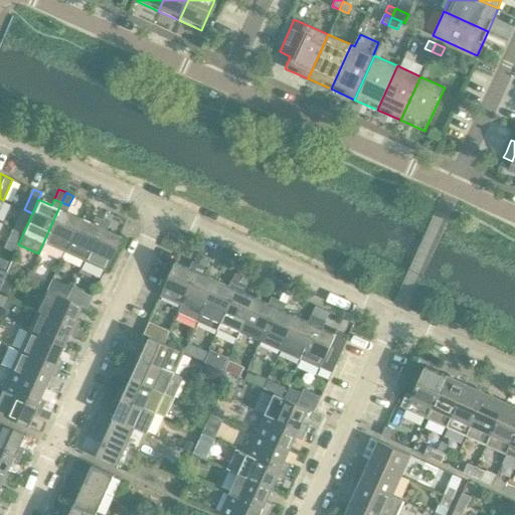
[(65,212),(68,205),(61,202),(43,242),(63,251),(78,217),(65,212)]
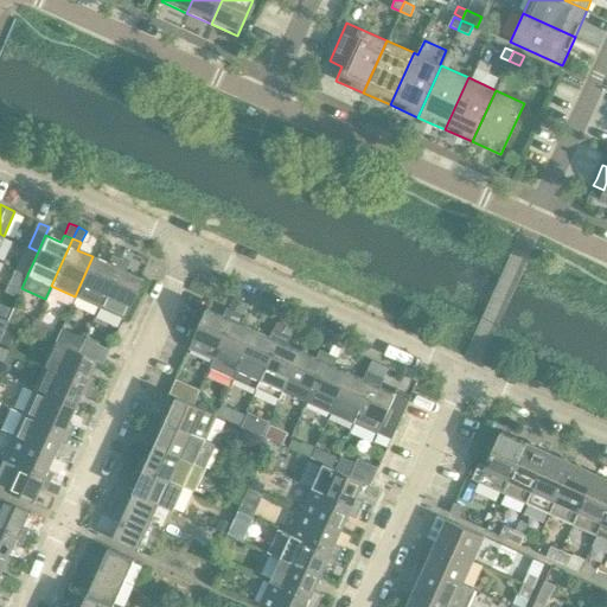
[(110,255),(107,263),(93,256),(75,296),(98,307),(120,260),(110,255)]
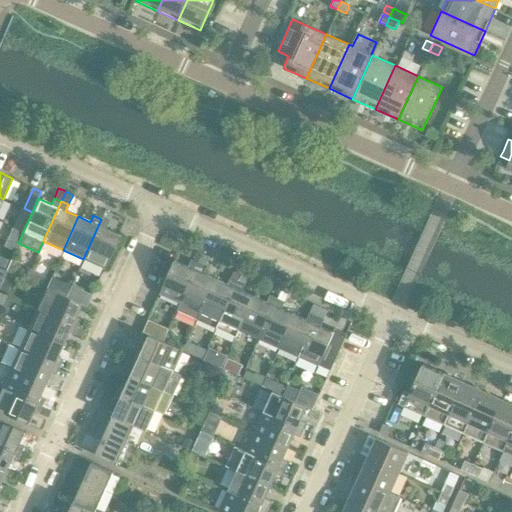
[(118,234),(105,228),(108,222),(101,219),(83,259),(103,268),(118,234)]
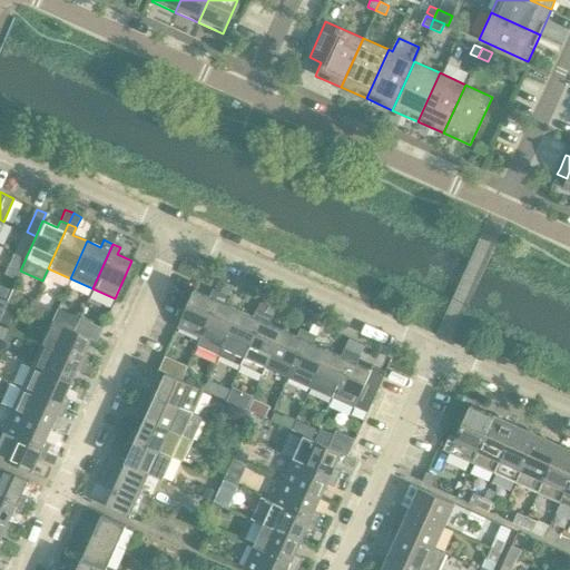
[(18,254),(26,257),(30,248),(23,246),(20,247),(18,254)]
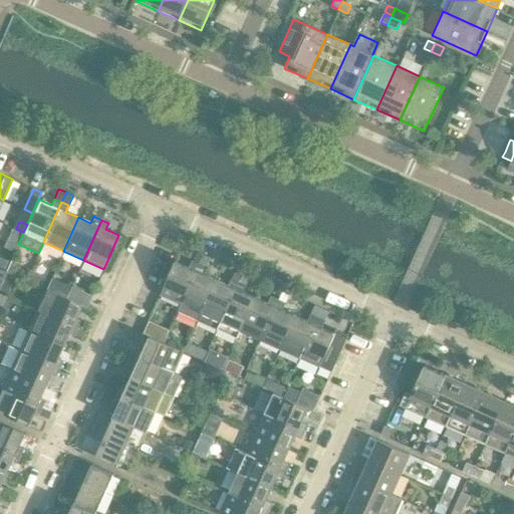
[(18,244),(23,233),(14,229),(6,248),(14,252),(18,244)]
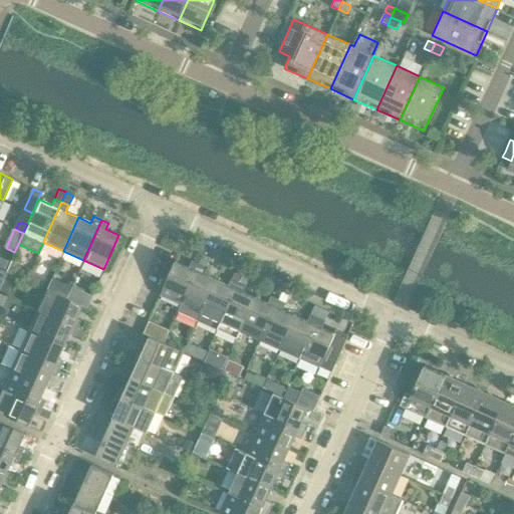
[(203,255),(199,264),(207,267),(211,258),(203,255)]
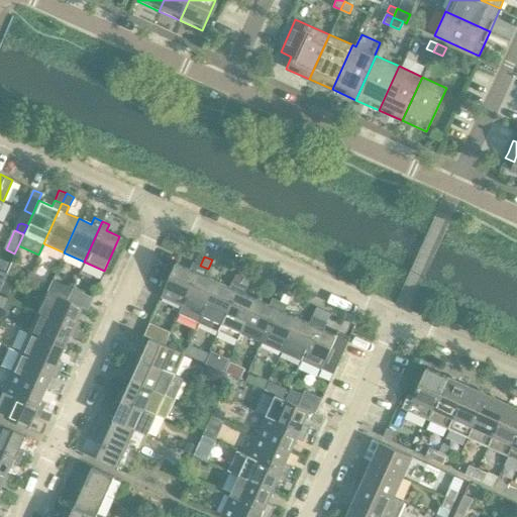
[(0,270),(5,272),(9,263),(0,259),(0,270)]
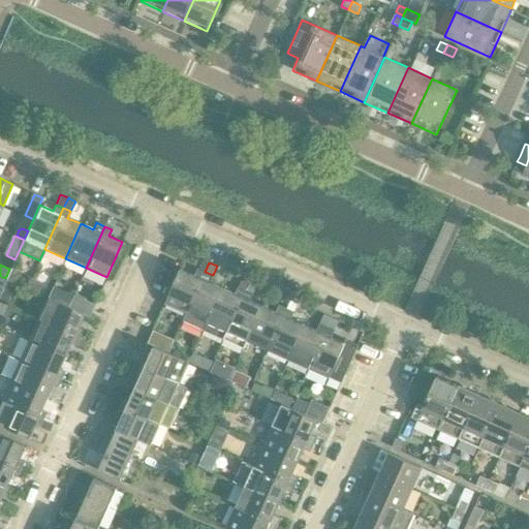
[(11,267),(6,279),(9,281),(16,268),(11,267)]
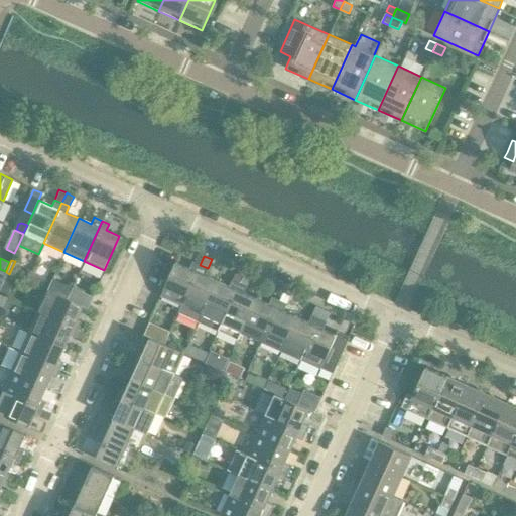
[(189,268),(176,262),(161,296),(181,305),(200,265),(192,262),(189,268)]
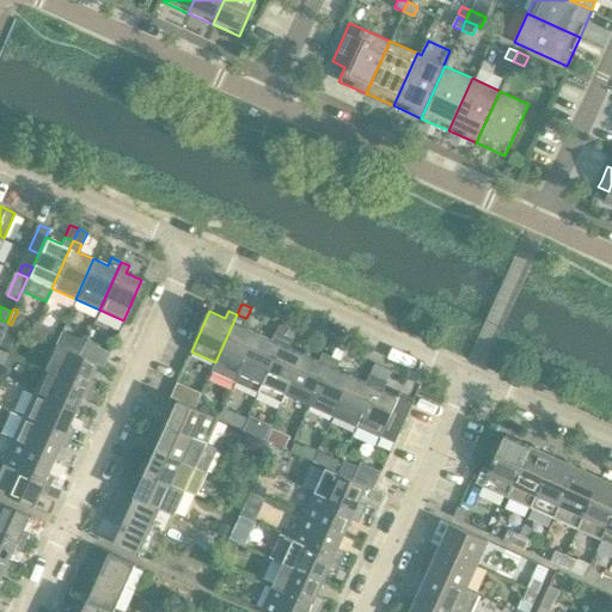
[(246,318),(237,314),(215,362),(212,371),(236,381),(257,332),(243,326),(246,318)]
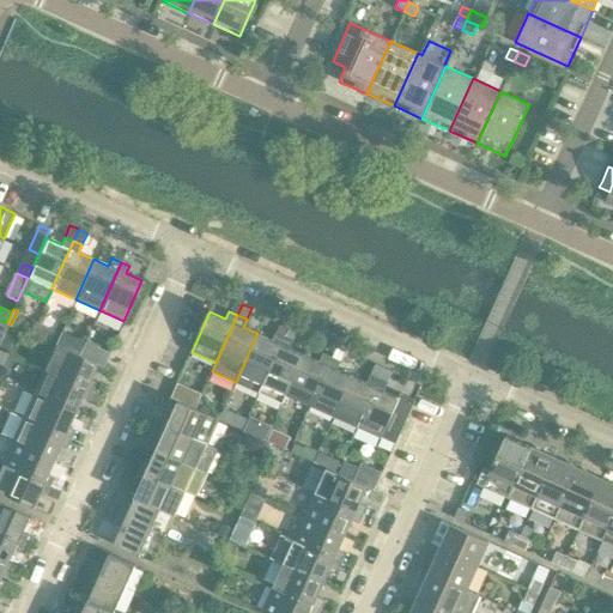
[(37,322),(31,335),(44,341),(48,333),(46,327),(37,322)]
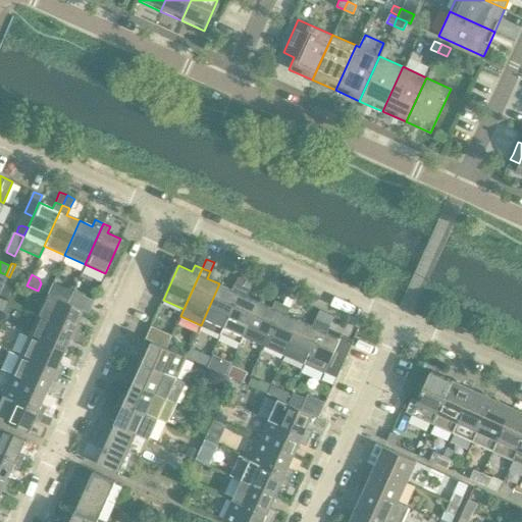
[(250,290),(254,280),(247,276),(243,286),(250,290)]
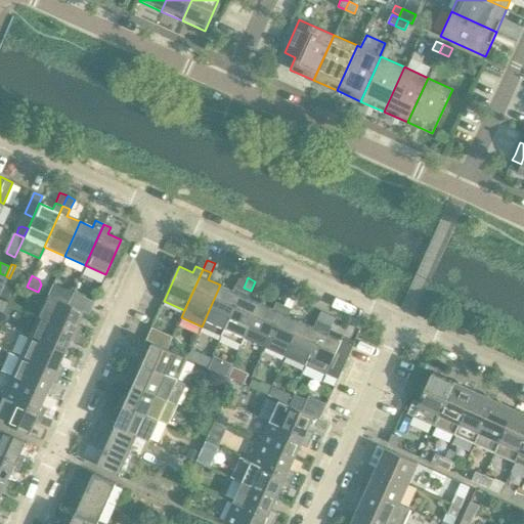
[(233,291),(220,285),(202,326),(221,336),(244,288),(235,284),(233,291)]
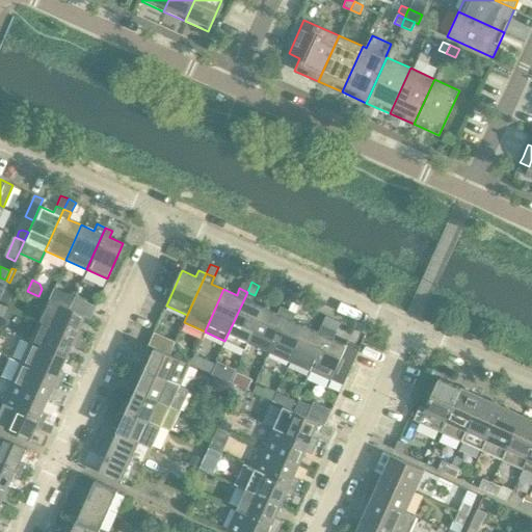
[(48,300),(68,310),(73,298),(52,289),(48,300)]
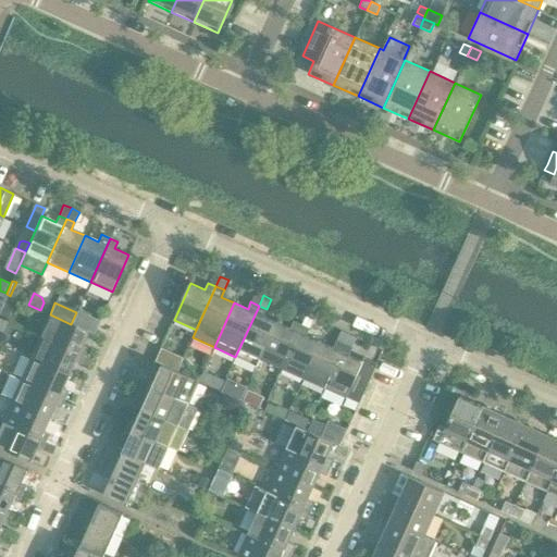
[(12,310),(3,306),(0,313),(0,316),(7,320),(12,310)]
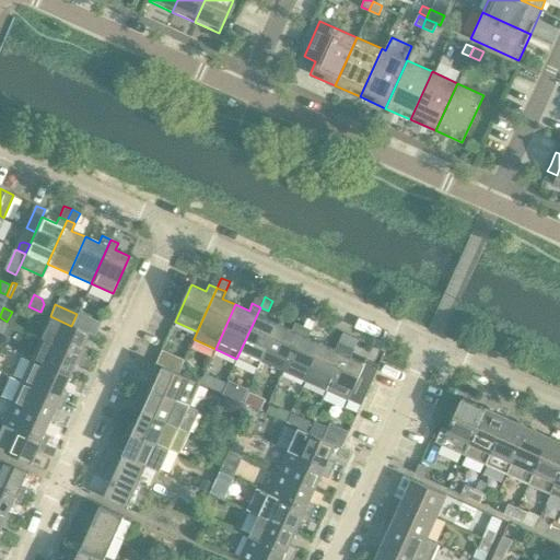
[(268,311),(260,307),(236,359),(258,369),(261,361),(278,324),(265,317),(268,311)]
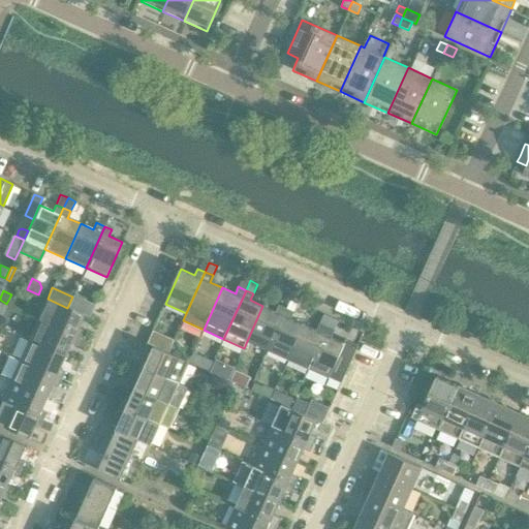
[(67,308),(48,299),(37,319),(79,338),(83,331),(75,328),(82,314),(67,308)]
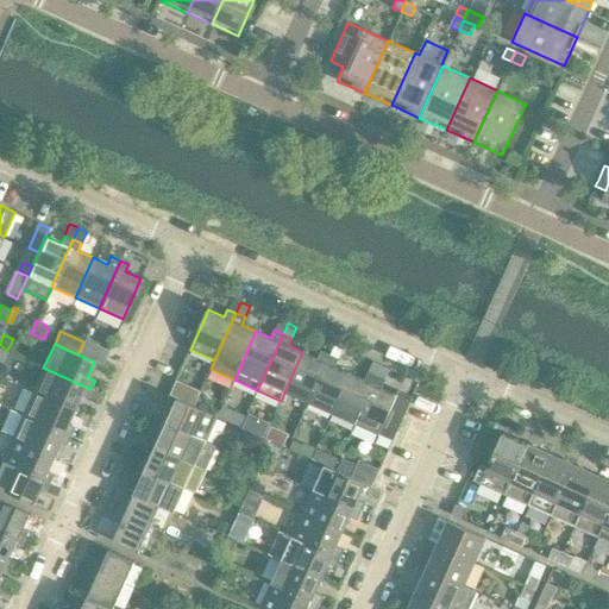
[(302,352),(284,393),(308,402),(330,355),(321,351),(318,359),(302,352)]
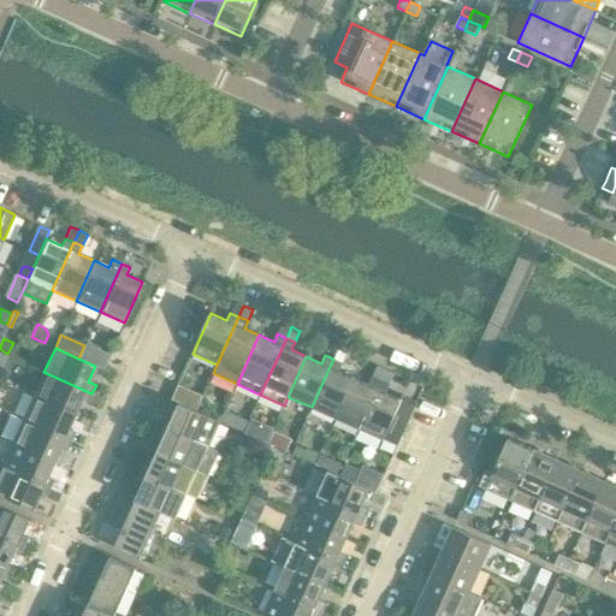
[(342,363),(333,359),(312,407),(336,418),(354,378),(338,371),(342,363)]
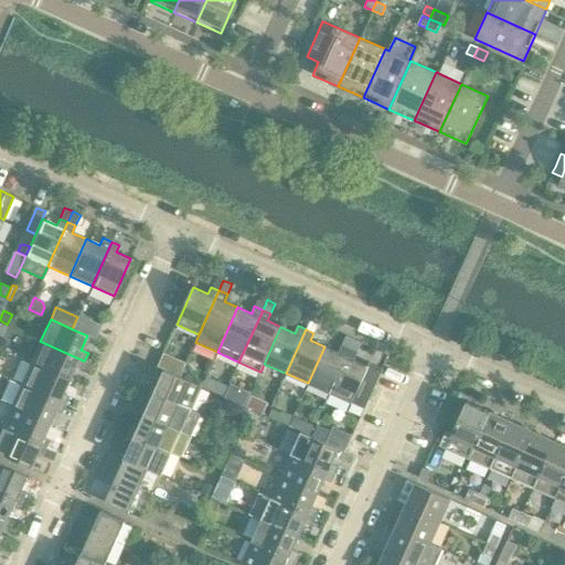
[(81,369),(84,361),(40,341),(31,363),(67,380),(74,365),(81,369)]
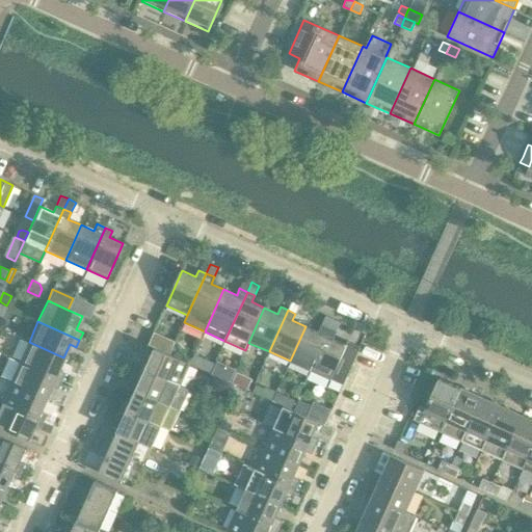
[(306,326),(290,361),(310,370),(328,328),(321,325),(318,331),(306,326)]
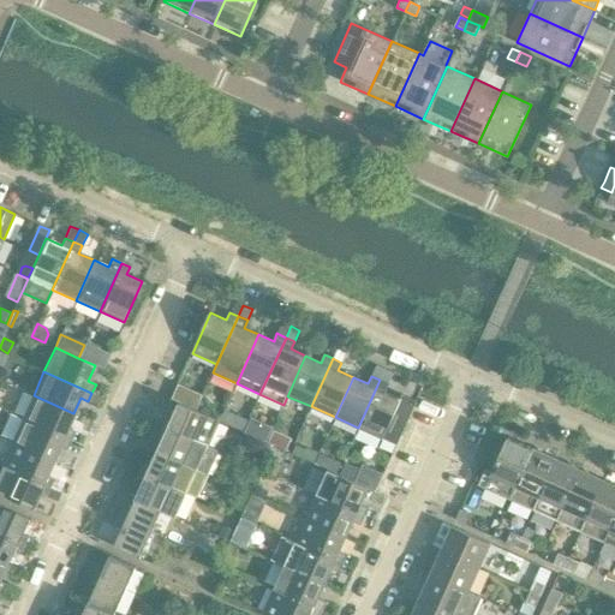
[(386,392),(389,383),(380,380),(358,428),(396,446),(417,401),(401,394),(400,398),(386,392)]
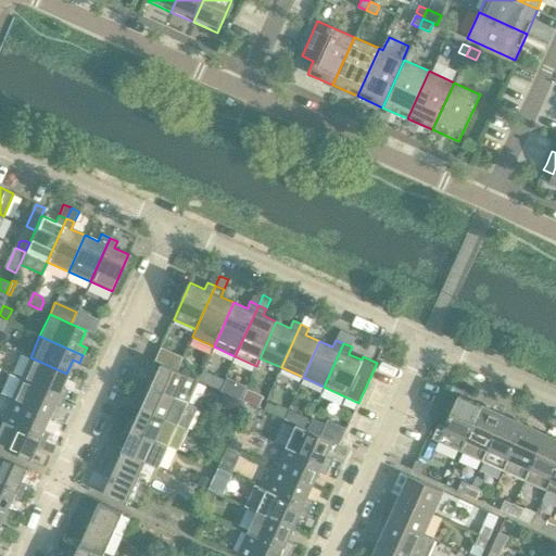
[(164,365),(177,370),(181,361),(168,354),(164,365)]
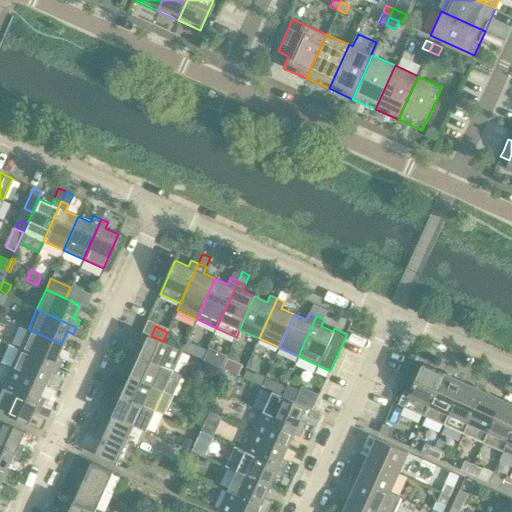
[(28,329),(27,329),(19,348),(59,367),(62,359),(55,356),(61,344),(28,329)]
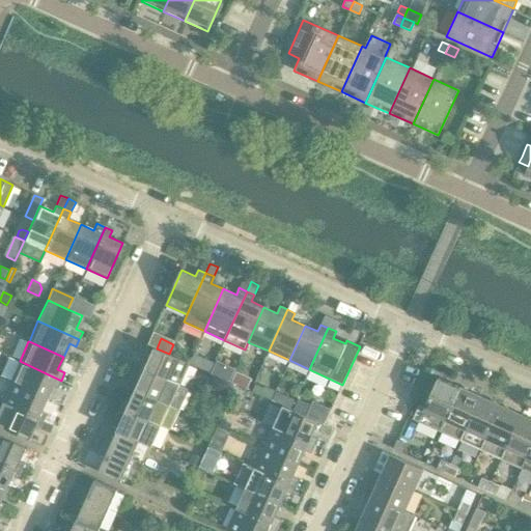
[(148,361),(141,359),(138,366),(179,385),(189,363),(169,354),(157,348),(155,347),(148,361)]
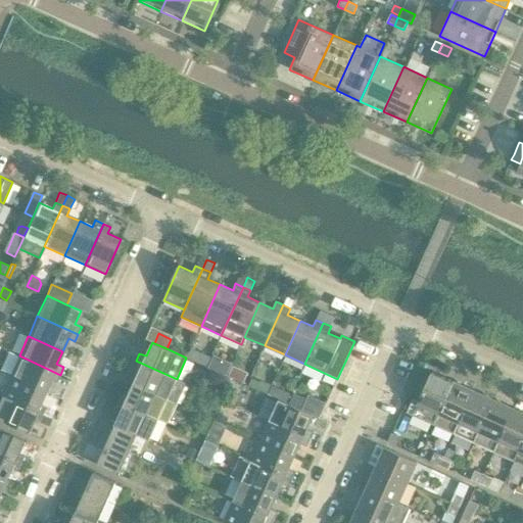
[(200,364),(204,354),(191,348),(187,358),(200,364)]
